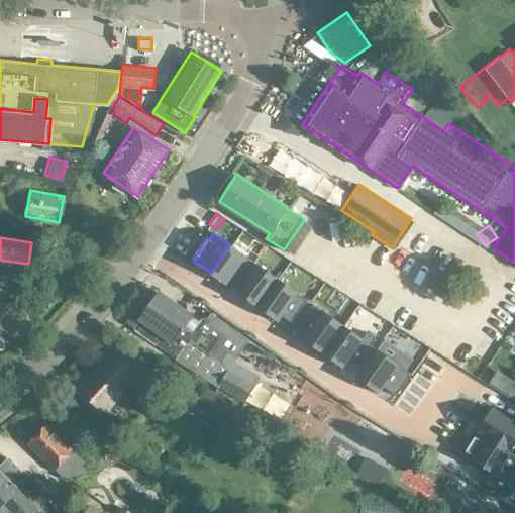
[(230,245),(211,273),(228,284),(248,257),(230,245)]
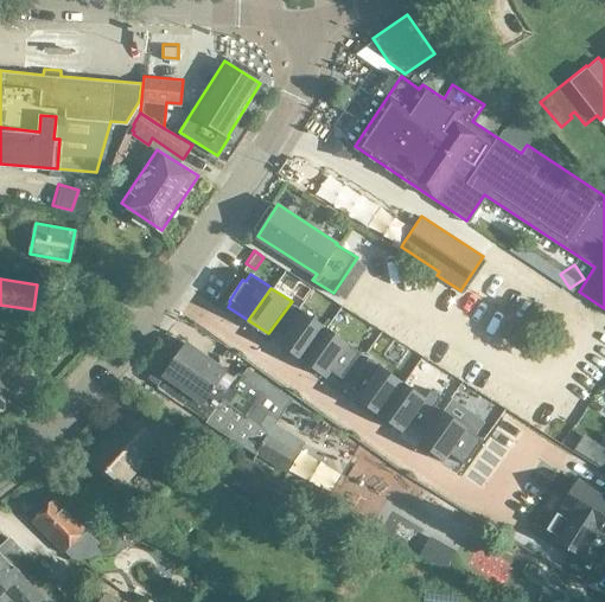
[(304,308),(280,340),(303,357),(325,324),(304,308)]
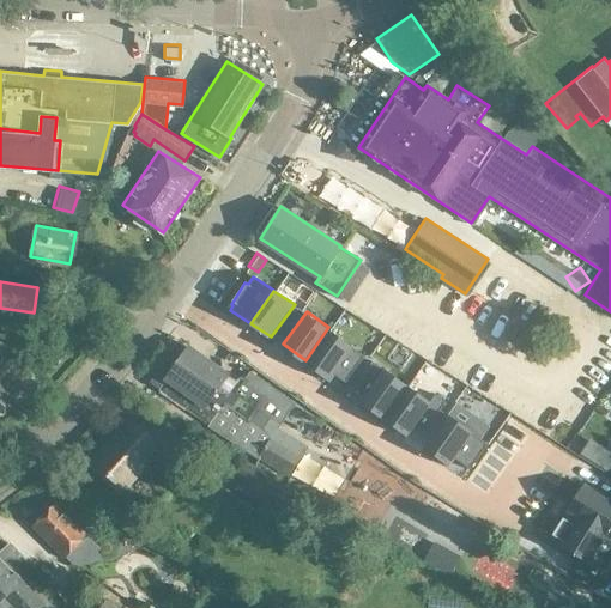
[(361,348),(328,327),(306,360),(327,375),(333,366),(344,374),(361,348)]
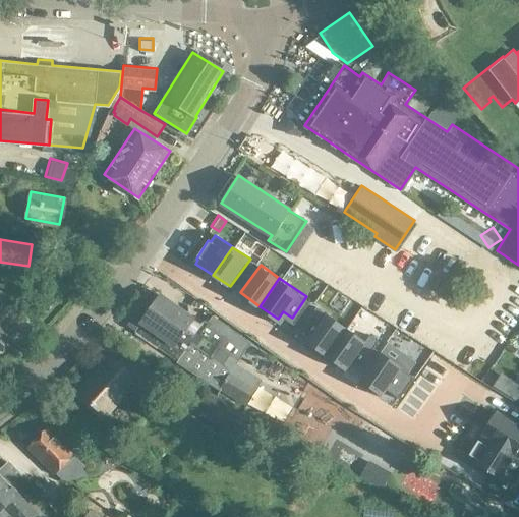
[(202,324),(159,294),(140,321),(141,322),(135,331),(218,388),(228,372),(221,364),(236,343),(204,321),(202,324)]
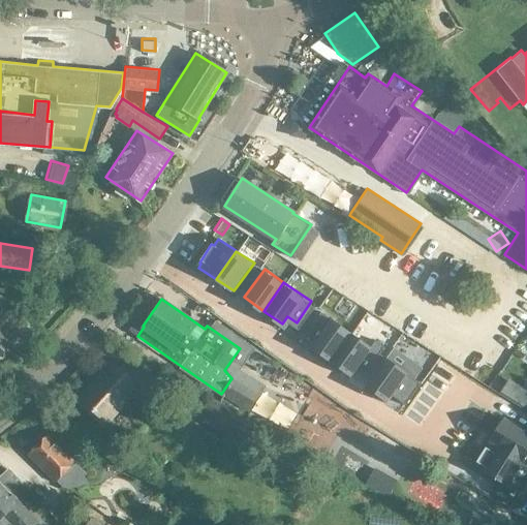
[(0,349),(11,338),(5,332),(21,316),(7,303),(0,310),(0,349)]
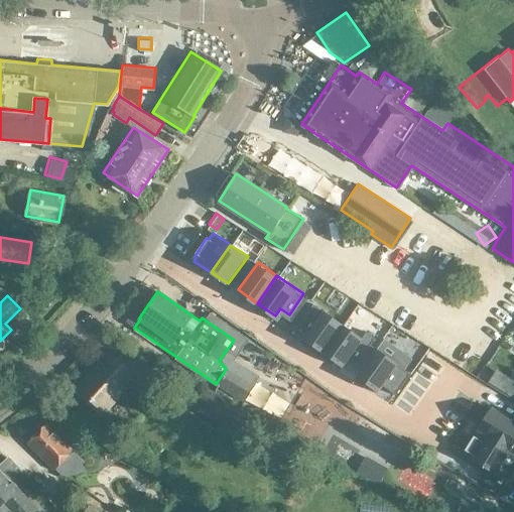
[(344,318),(314,299),(301,321),(310,328),(306,333),(324,345),(344,318)]
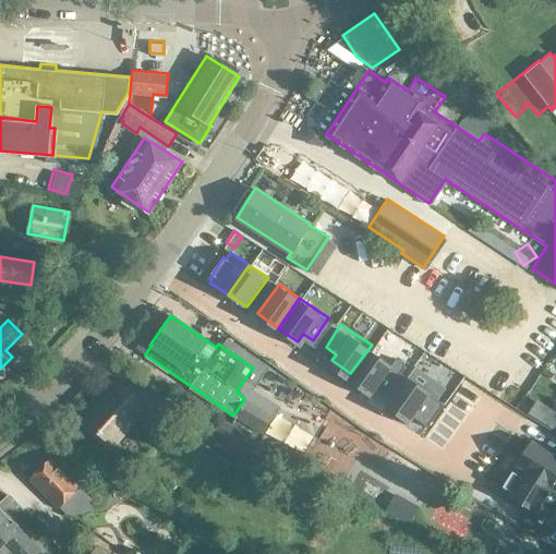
[(394,360),(372,345),(351,373),(376,390),(383,378),(389,385),(406,360),(398,354),(394,360)]
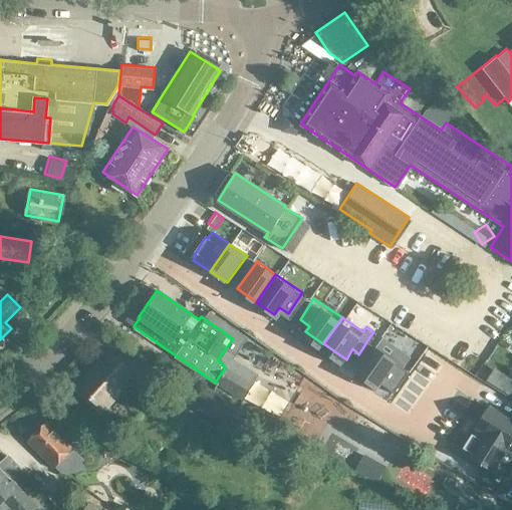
[(413,359),(379,337),(356,367),(379,384),(385,377),(397,385),(413,359)]
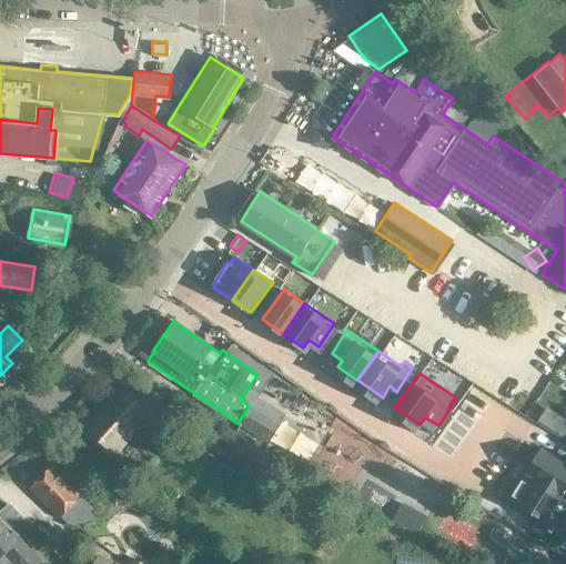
[(113,451),(147,414),(125,394),(105,416),(100,411),(86,426),(113,451)]
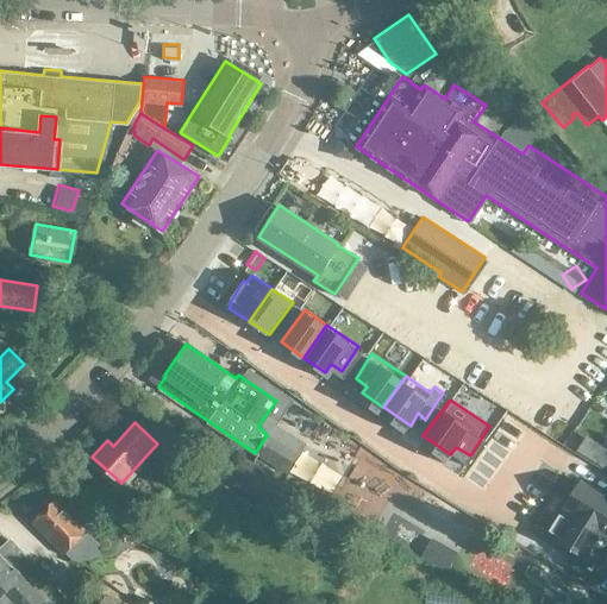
[(283,472),(295,454),(267,435),(255,453),(283,472)]
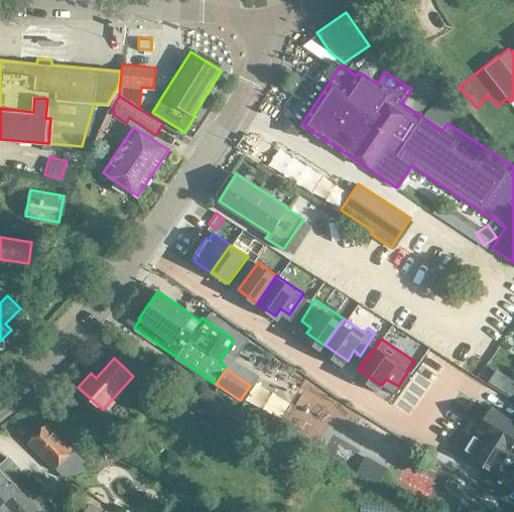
[(246,408),(205,385),(193,407),(234,430),(246,408)]
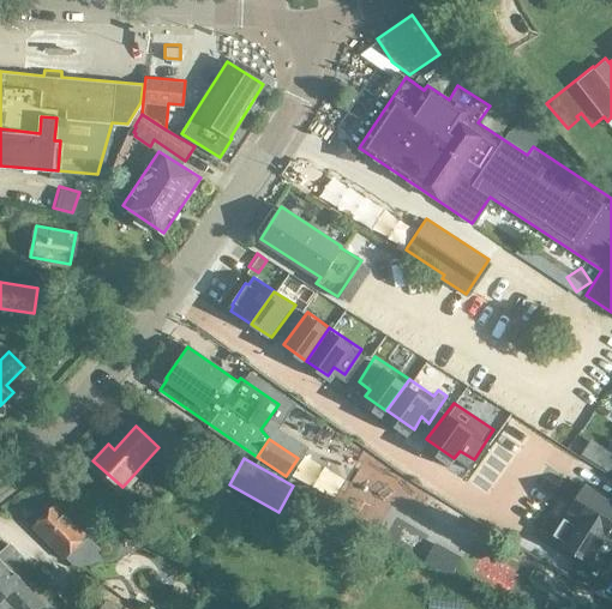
[(346,496),(415,531),(431,501),(361,466),(346,496)]
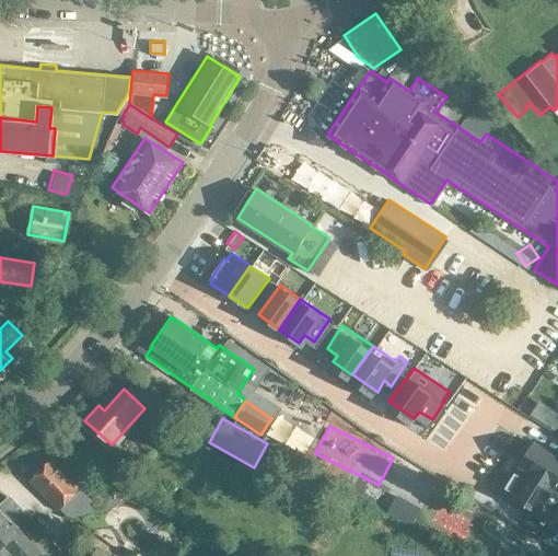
[(557,458),(533,443),(518,468),(557,494),(557,458)]
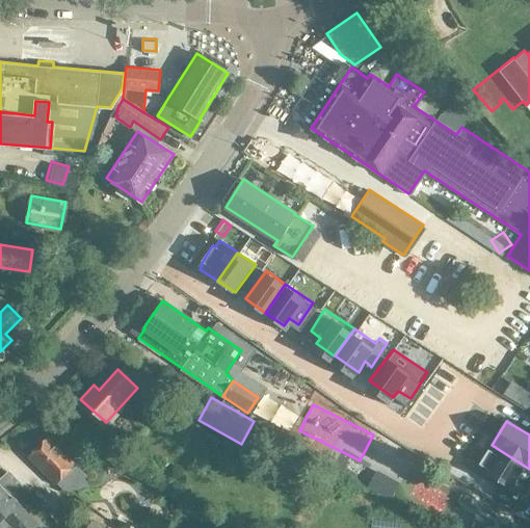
[(28,455),(54,482),(76,463),(49,434),(28,455)]
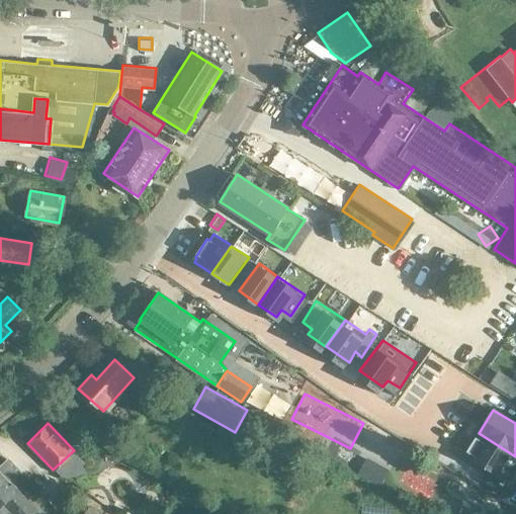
[(515,481),(515,456),(479,433),(462,457),(499,481),(493,491),(514,504),(515,501),(515,489),(512,487),(515,481)]
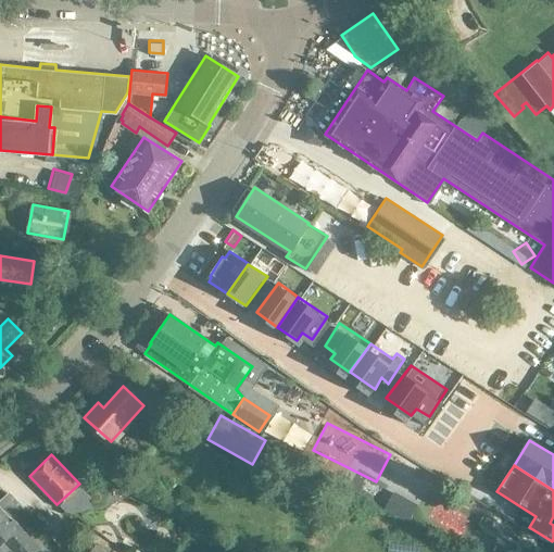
[(407,521),(415,502),(393,490),(383,507),(407,521)]
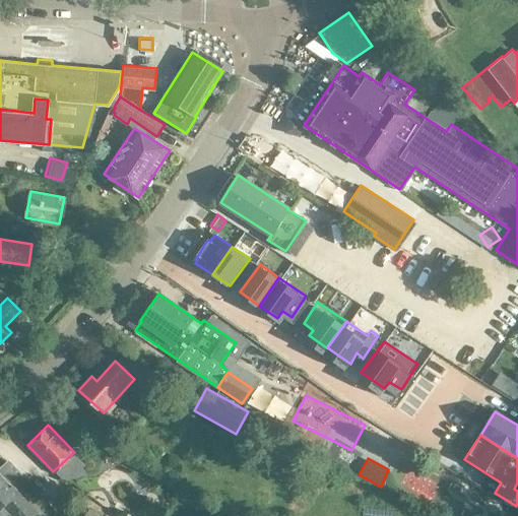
[(9,484),(19,474),(6,459),(0,464),(0,515),(30,515),(36,512),(9,484)]
